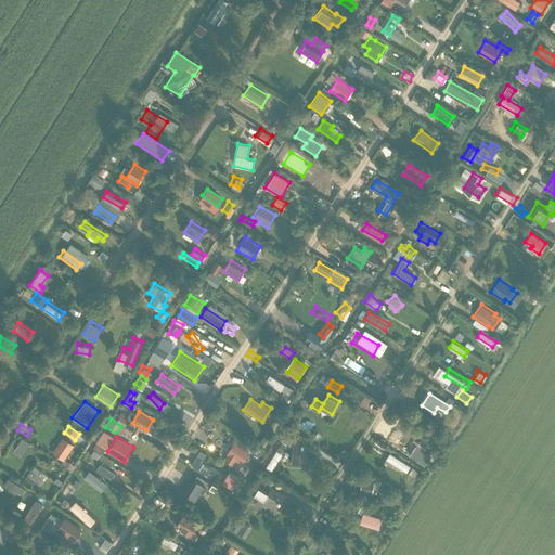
[(276,448),(283,451),(291,440),(284,436),(276,448)]
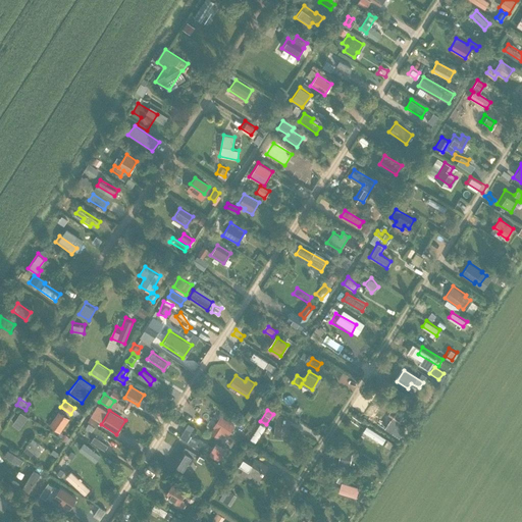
[(70,419),(58,411),(49,424),(60,432),(70,419)]
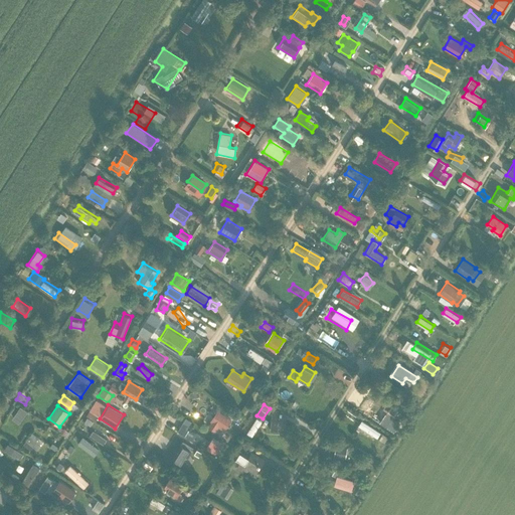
[(392,418),(398,410),(391,405),(380,422),(393,432),(398,422),(392,418)]
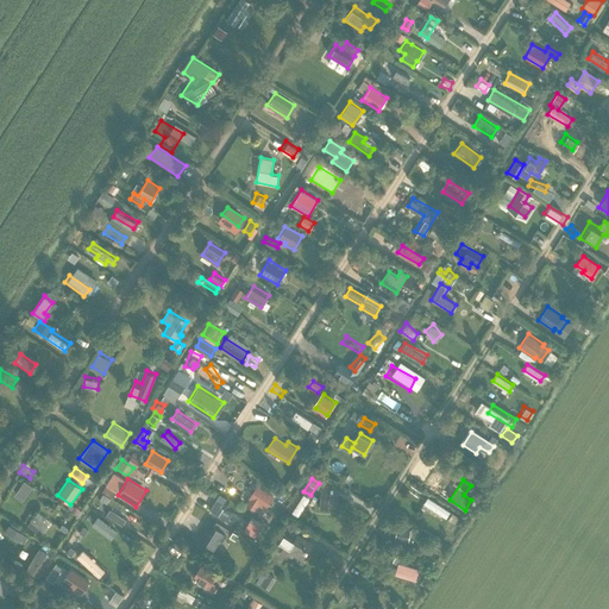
[(331,484),(322,483),(320,508),(330,508),(331,484)]
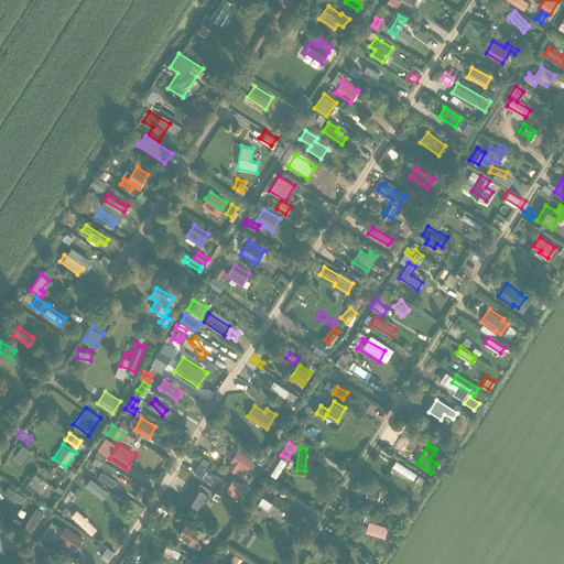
[(252,459),(238,449),(231,462),(232,462),(228,467),(236,472),(239,466),(246,470),(252,459)]
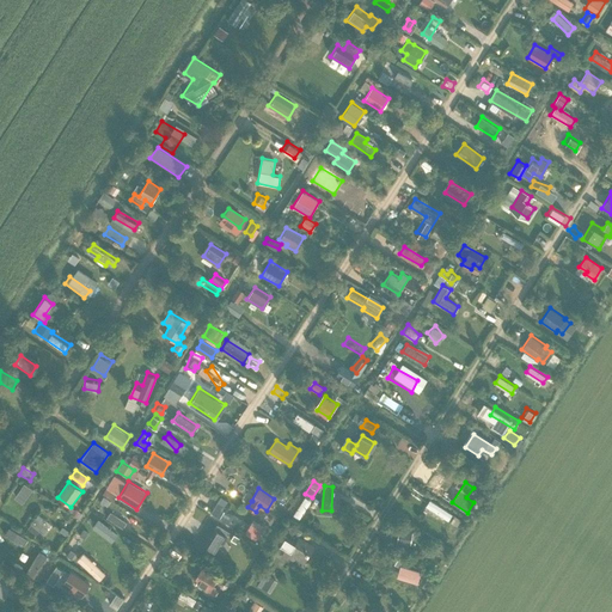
[(304,494),(292,513),(300,518),(311,499),(304,494)]
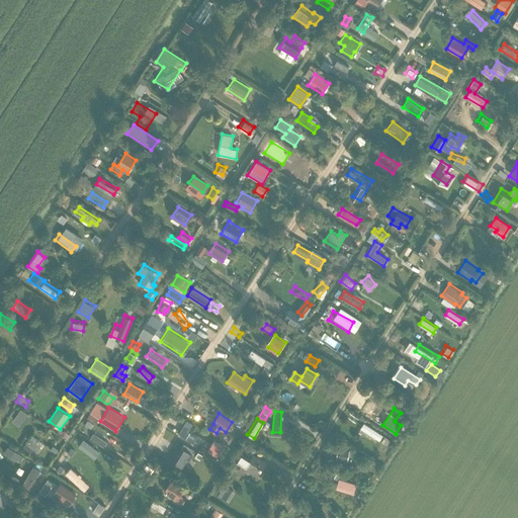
[(365,422),(361,429),(380,440),(384,434),(365,422)]
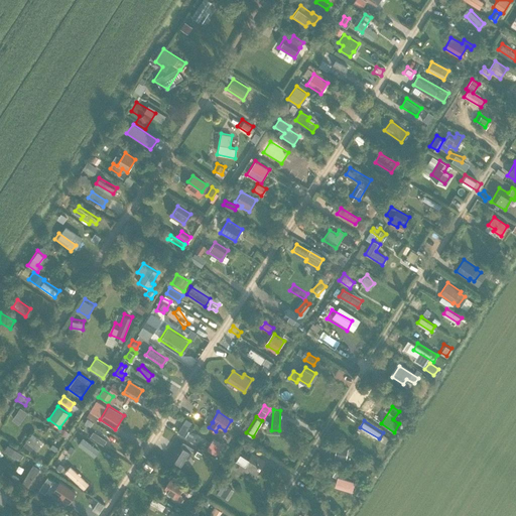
[(108,438),(95,429),(91,435),(104,444),(108,438)]
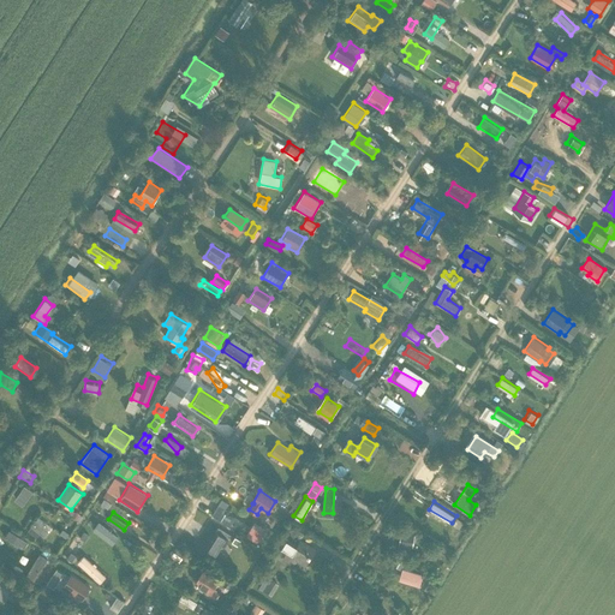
[(201,512),(195,518),(201,525),(207,518),(201,512)]
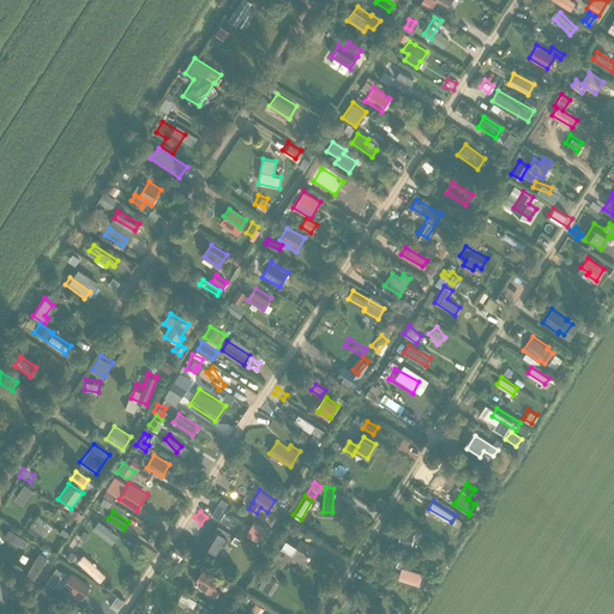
[(46,523),(41,518),(38,517),(28,530),(36,536),(46,523)]
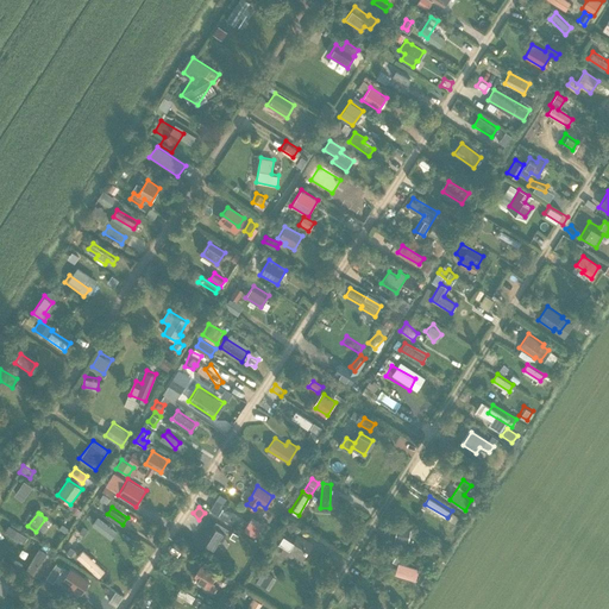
[(244,531),(255,539),(263,526),(252,518),(244,531)]
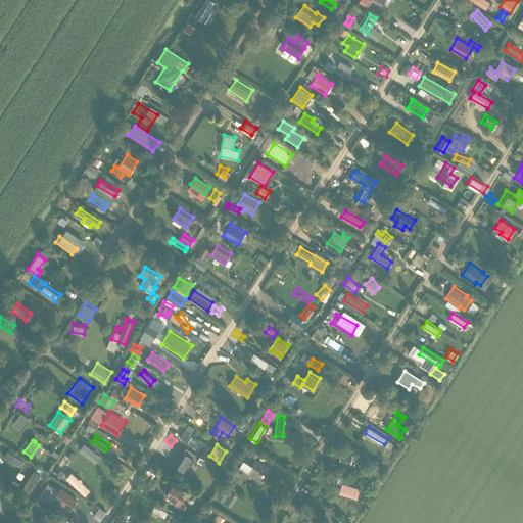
[(196,455),(186,448),(175,467),(185,473),(196,455)]
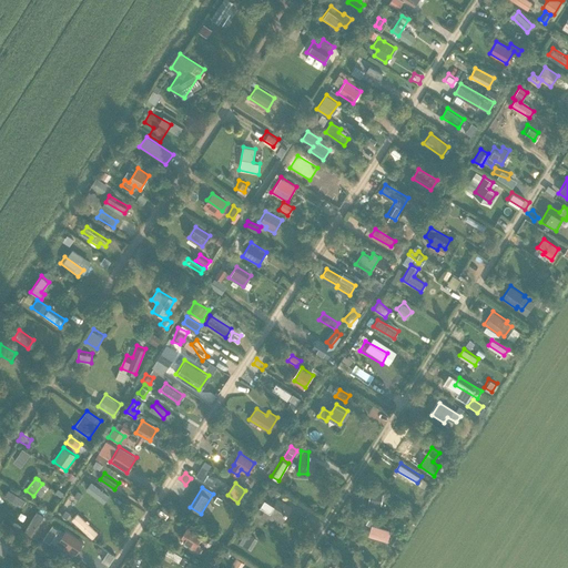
[(10,488),(6,496),(21,506),(27,498),(10,488)]
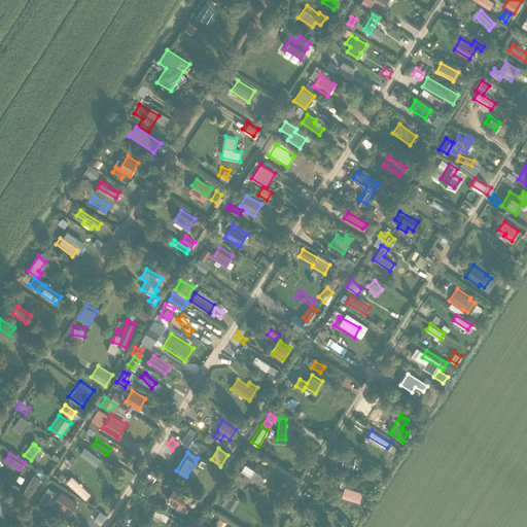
[(102,466),(85,454),(77,465),(95,477),(102,466)]
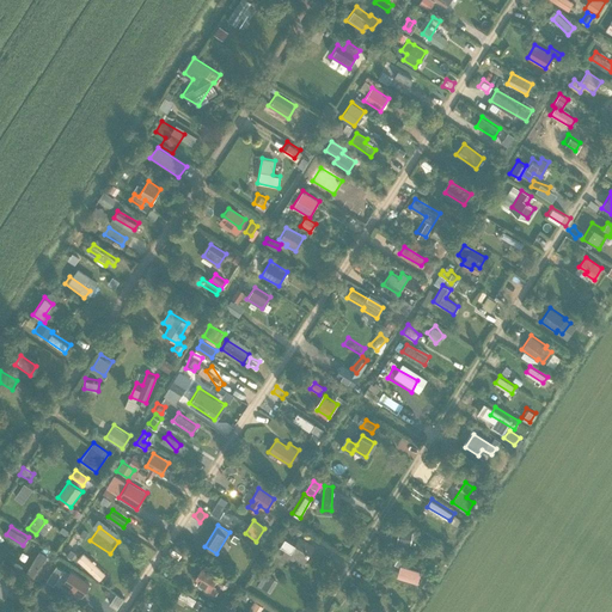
[(62,558),(71,562),(83,536),(72,530),(65,545),(68,546),(62,558)]
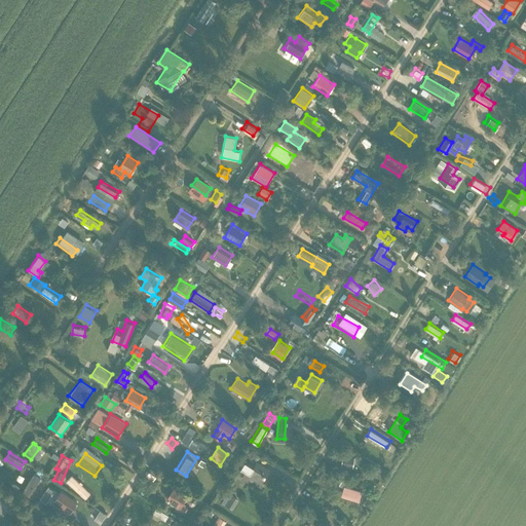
[(354,457),(342,455),(340,465),(352,467),(354,457)]
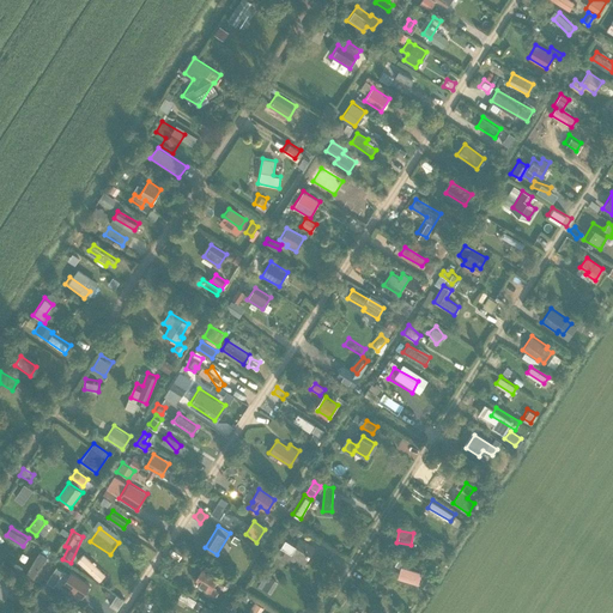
[(296,545),(285,538),(281,545),(286,548),(283,556),(292,562),(296,556),(304,562),(313,547),(299,539),(296,545)]
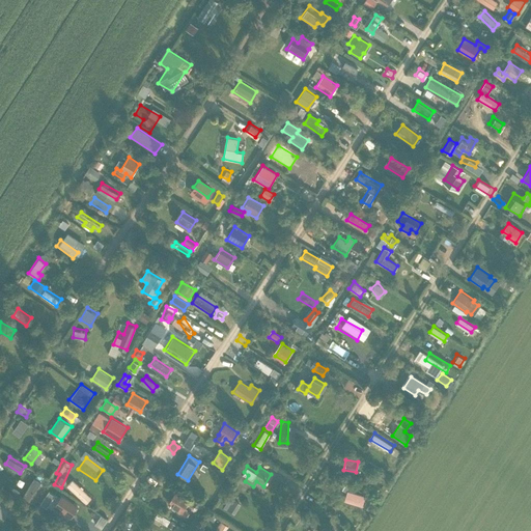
[(34,475),(21,497),(30,502),(44,481),(34,475)]
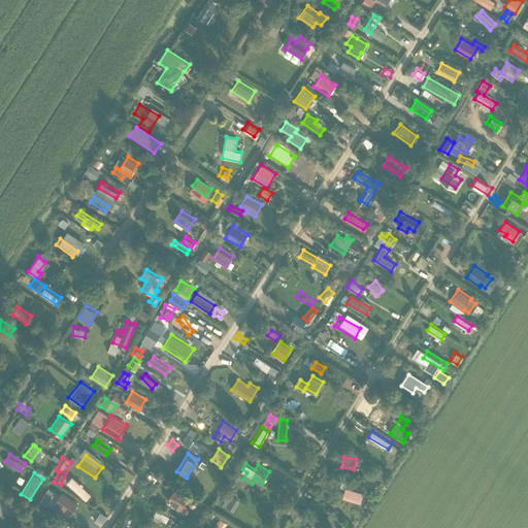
[(73,475),(68,482),(88,501),(94,495),(84,485),(85,484),(81,481),(80,483),(73,475)]
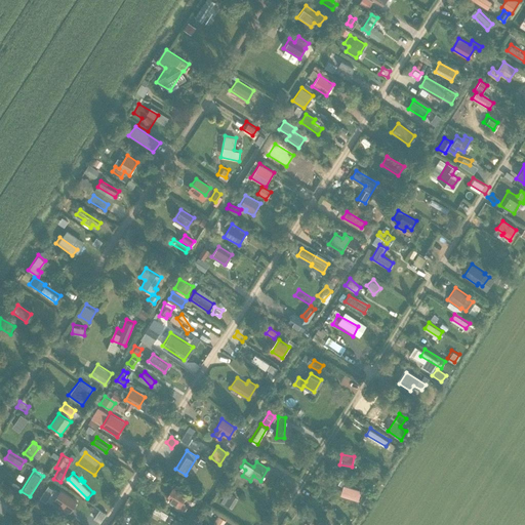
[(362,489),(345,484),(342,491),(360,496),(362,489)]
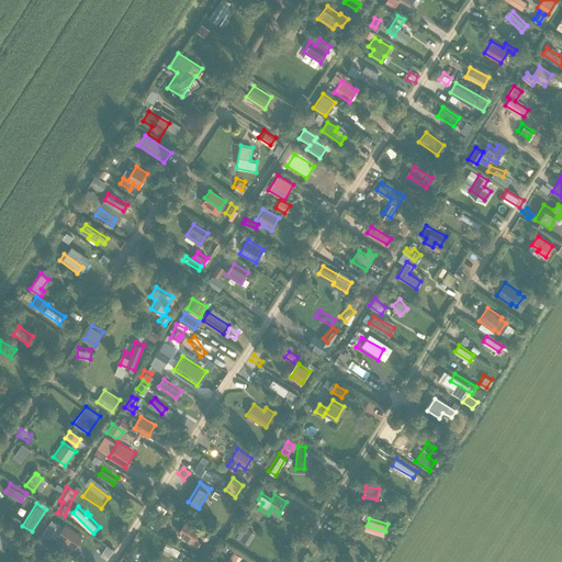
[(199,529),(187,521),(179,534),(189,540),(187,542),(195,548),(200,540),(194,537),(199,529)]
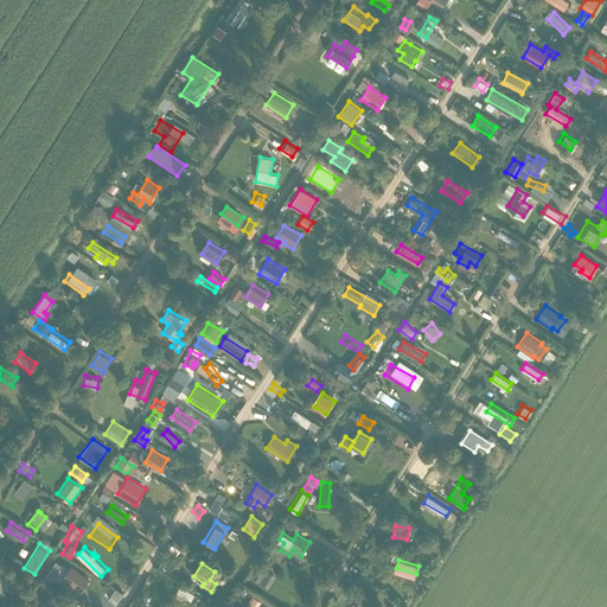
[(53,579),(62,570),(56,564),(48,573),(53,579)]
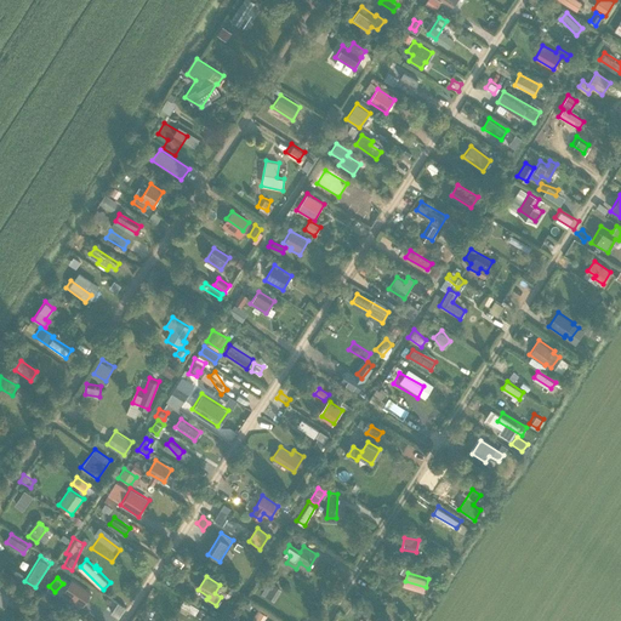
[(91,593),(72,580),(63,592),(83,605),(91,593)]
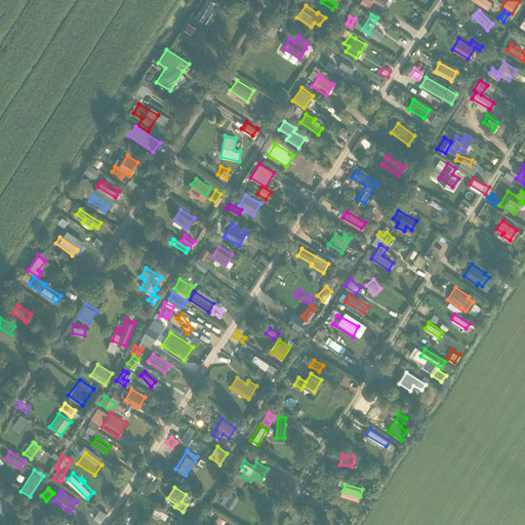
[(15,502),(0,492),(0,506),(10,512),(15,502)]
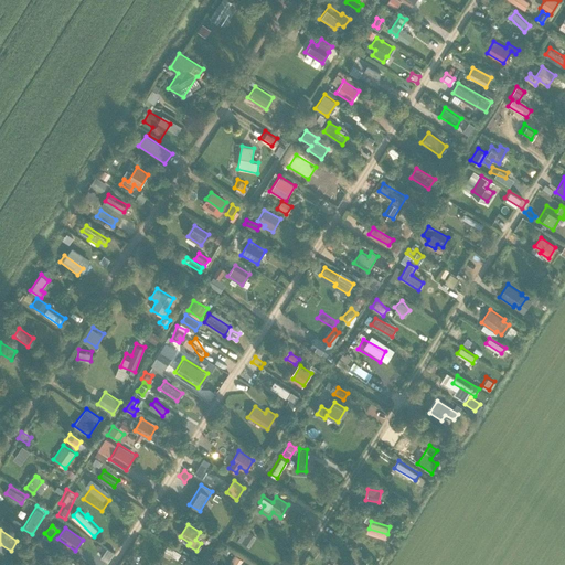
[(255,536),(247,532),(242,541),(249,546),(255,536)]
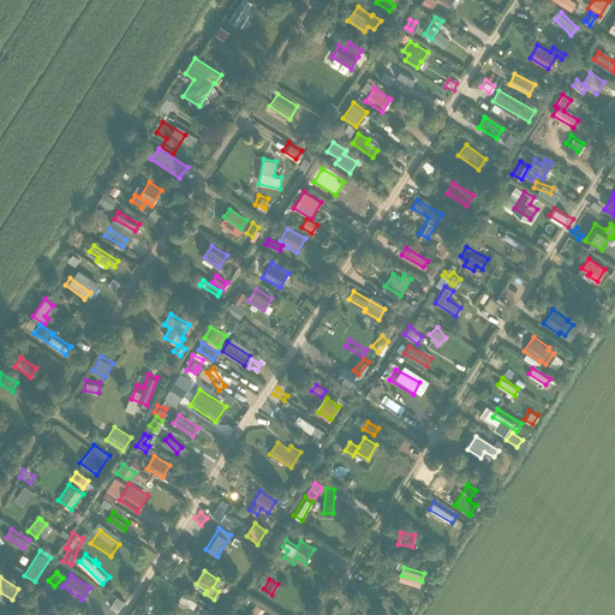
[(183,593),(180,598),(195,607),(197,602),(183,593)]
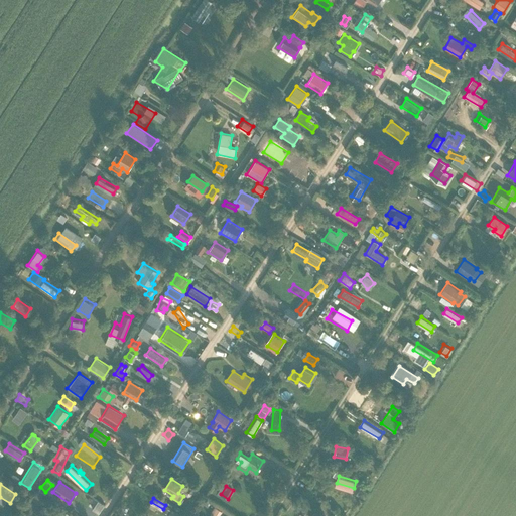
[(209,515),(218,515),(222,510),(215,506),(209,515)]
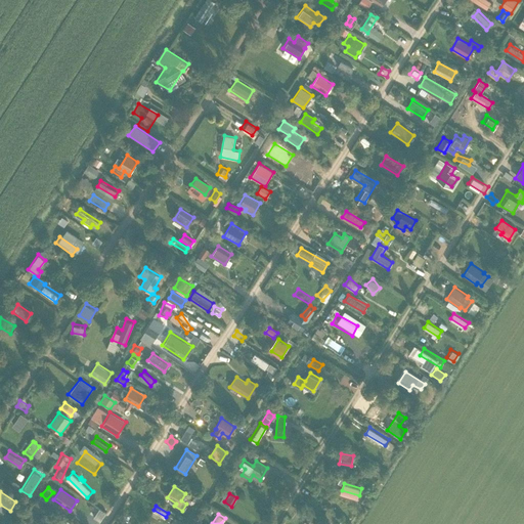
[(168,523),(169,523),(178,523),(181,521),(174,515),(168,523)]
